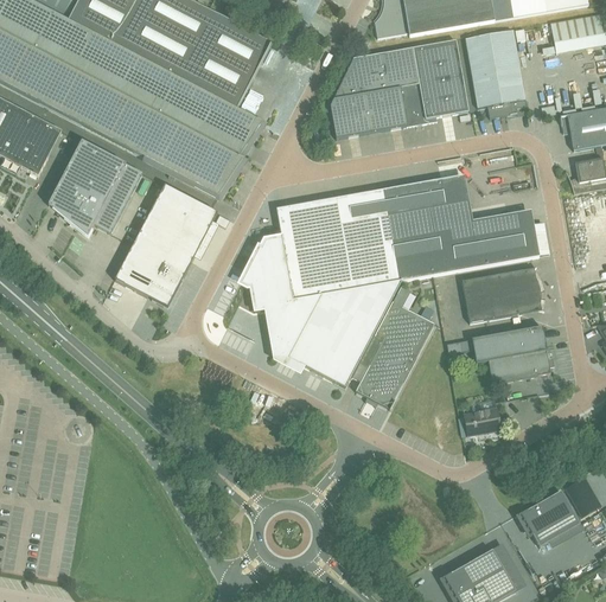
[(0,79),(218,194),(242,159),(238,157),(262,122),(235,109),(67,19),(29,0),(0,0),(0,79)]
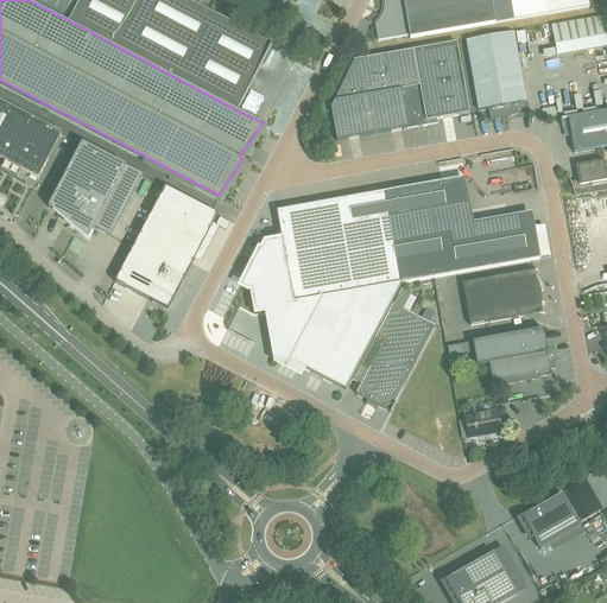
[(77,0),(67,19),(235,109),(271,42),(208,10),(190,0),(77,0)]
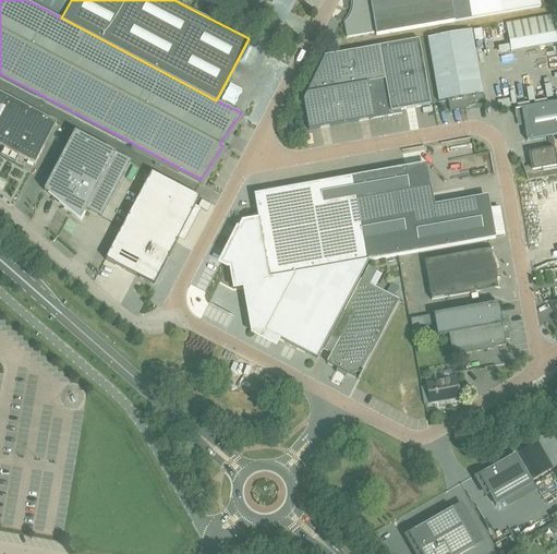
[(174,0),(191,9),(195,0),(174,0)]
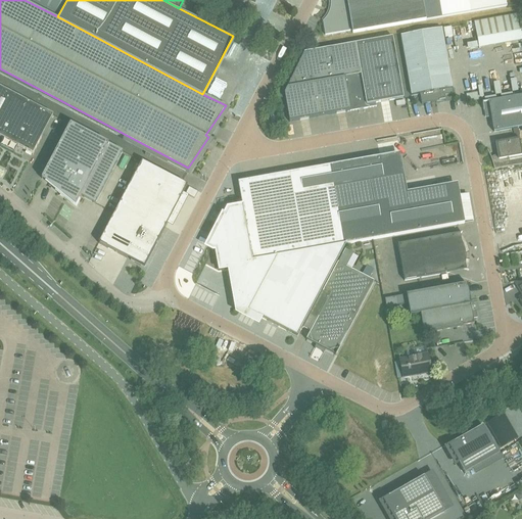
[(330,0),(330,3),(329,7),(328,9),(327,10),(326,12),(325,15),(323,17),(325,31),(351,27),(352,29),(441,13),(439,0),(330,0)]
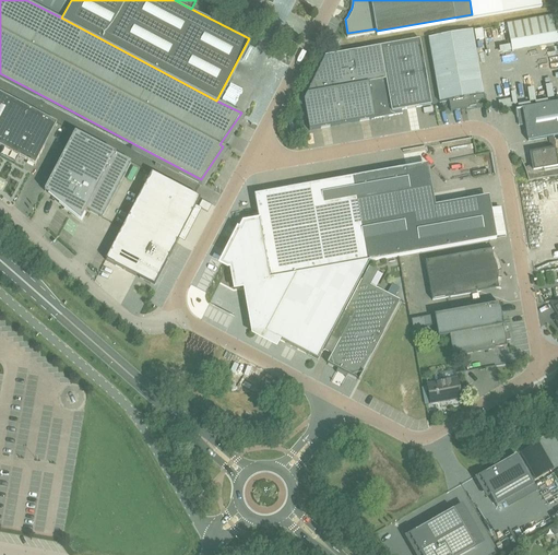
[(555,11),(509,19),(513,40),(502,43),(503,48),(557,39),(557,26),(557,27),(555,11)]
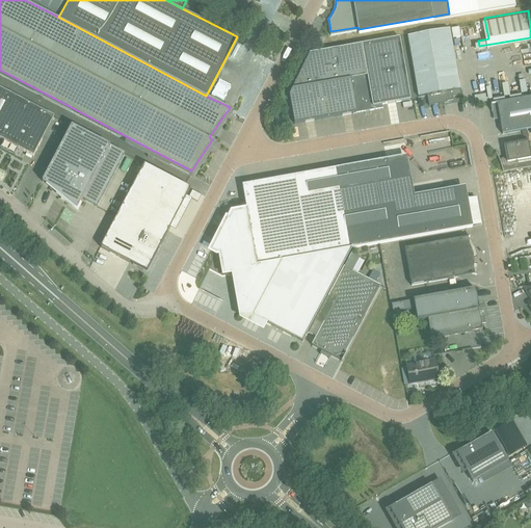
[(463,23),(454,24),(455,35),(465,35),(463,23)]
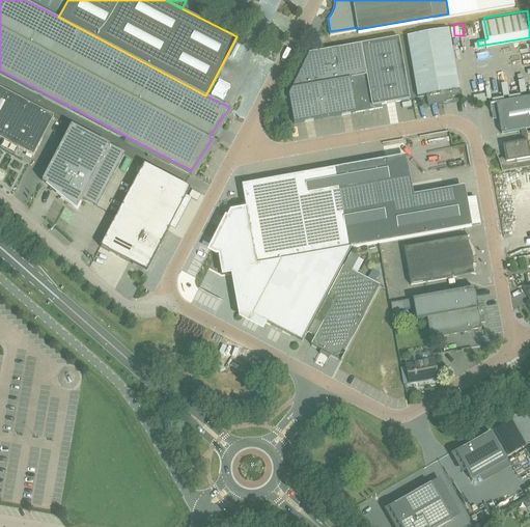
[(427,102),(447,99),(446,94),(451,93),(450,87),(459,86),(448,25),(407,32),(417,93),(426,91),(427,102)]
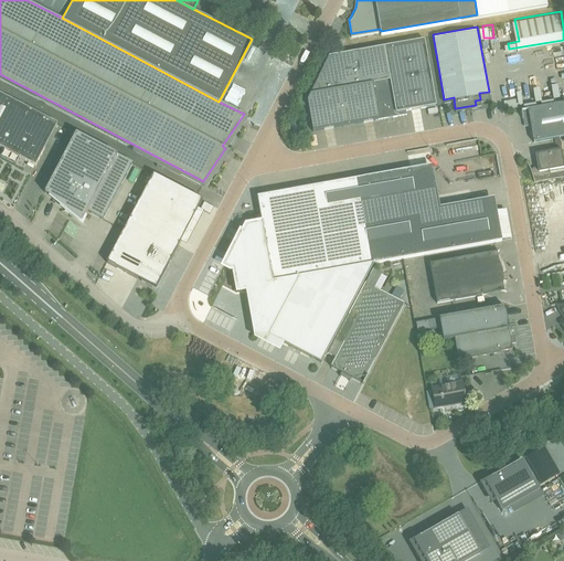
[(406,107),(436,102),(424,35),(328,52),(307,97),(312,128),(406,110),(406,107)]
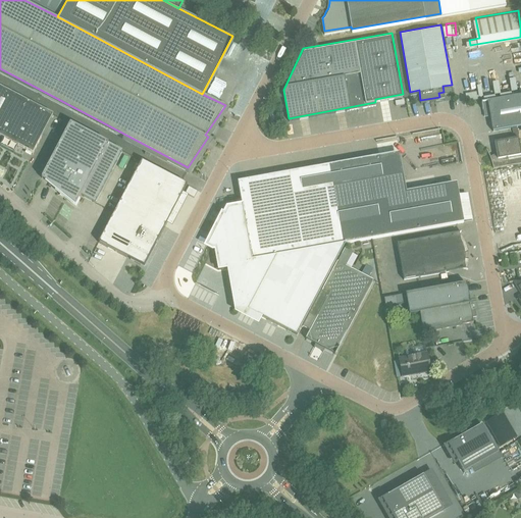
[(511,68),(519,66),(518,57),(509,58),(511,68)]
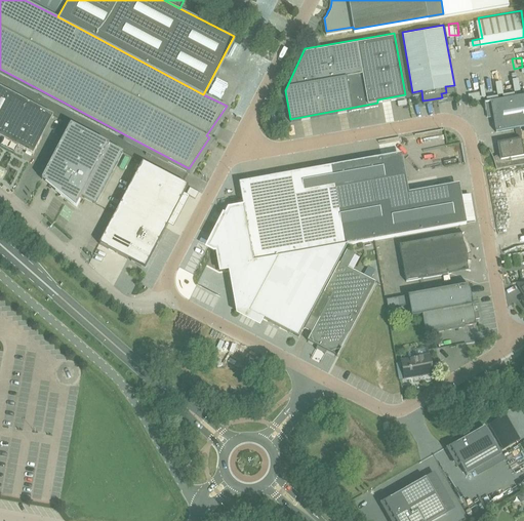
[(0,133),(32,151),(52,112),(0,84),(0,133)]
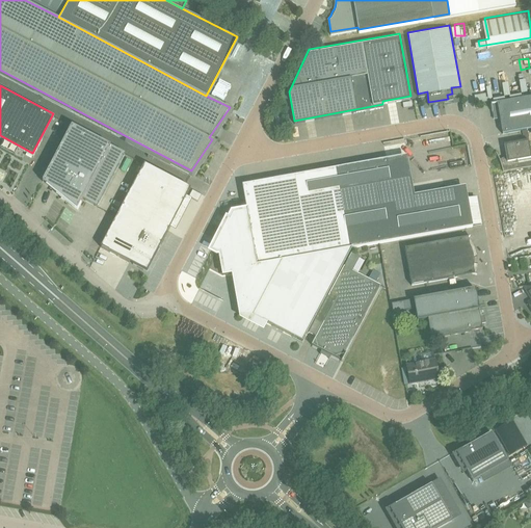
[(458,95),(461,105),(468,103),(465,93),(458,95)]
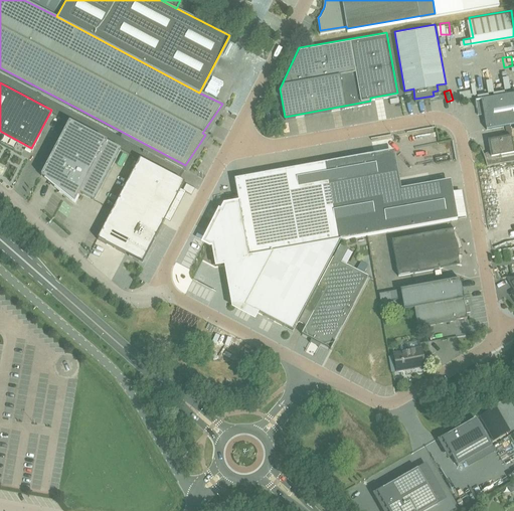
[(513,121),(513,90),(481,97),(483,111),(486,126),(493,125),(513,121)]
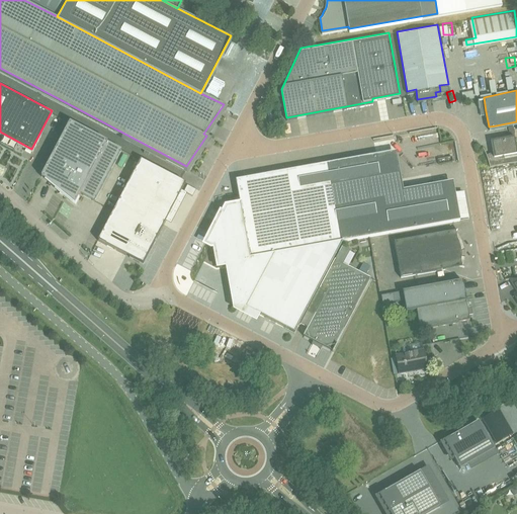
[(93,198),(120,147),(69,120),(40,174),(74,201),(79,191),(93,198)]
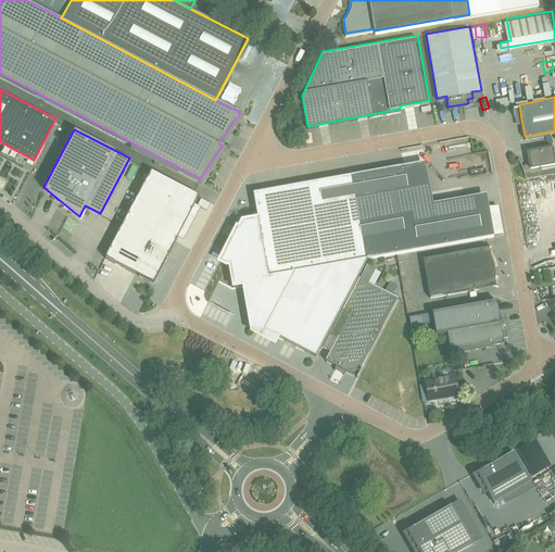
[(532,138),(525,140),(531,175),(541,174),(554,171),(554,130),(532,135),(532,138)]
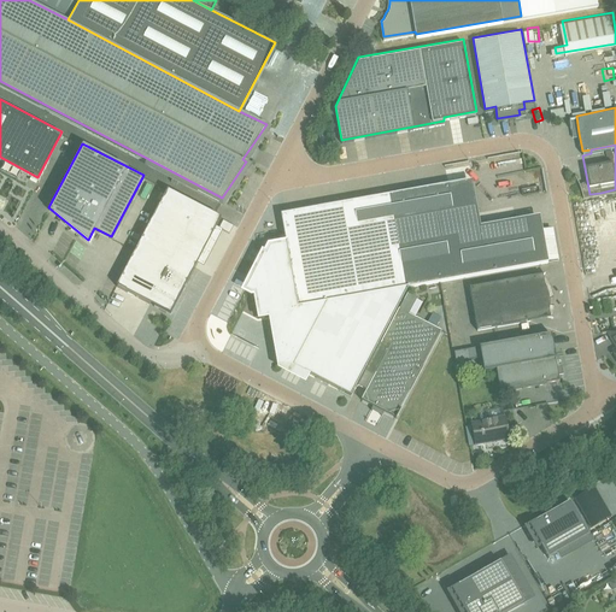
[(547,169),(546,163),(528,165),(527,147),(521,148),(523,172),(547,169)]
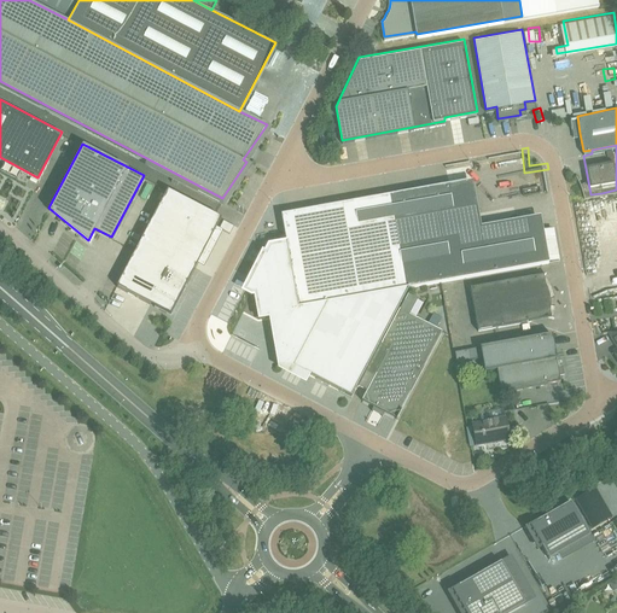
[(500,185),(508,184),(506,153),(498,153),(500,185)]
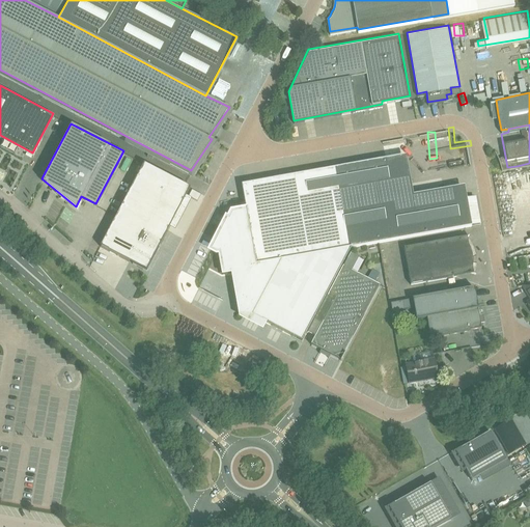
[(216,236),(212,244),(217,247),(221,246),(223,255),(229,254),(231,265),(255,260),(266,259),(269,281),(252,312),(265,320),(301,338),(351,244),(471,223),(466,195),(465,195),(394,207),(385,156),(304,170),(250,179),(242,181),(246,204),(239,206),(240,207),(231,209),(223,225),(224,226),(218,237),(216,236)]
